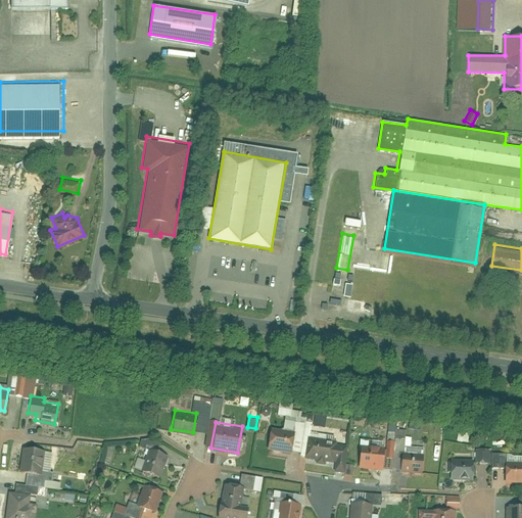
[(458,437),(469,438),(469,428),(459,427),(458,437)]
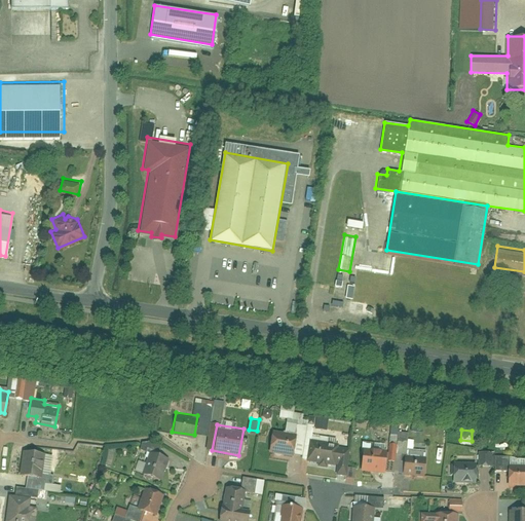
[(294,436),(269,431),(266,448),(291,452),(294,436)]
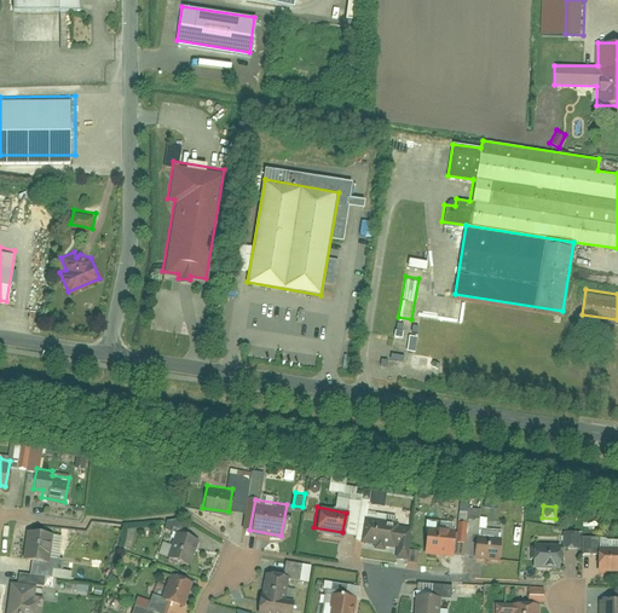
[(392,542),(396,542),(394,554),(406,555),(410,525),(409,519),(398,516),(397,518),(364,514),(361,538),(374,539),(373,544),(382,545),(382,542),(392,543),(392,542)]
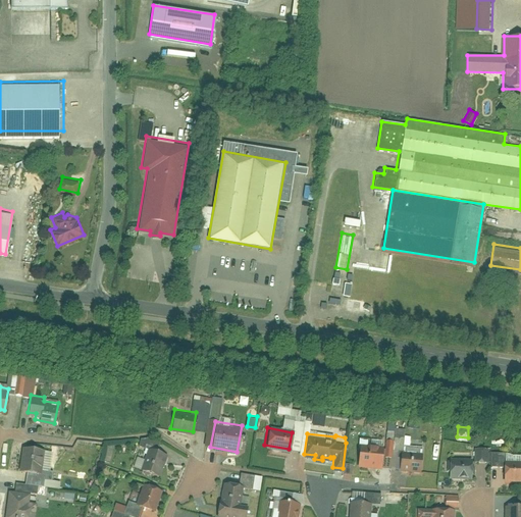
[(358,441),(356,463),(380,465),(382,444),(358,441)]
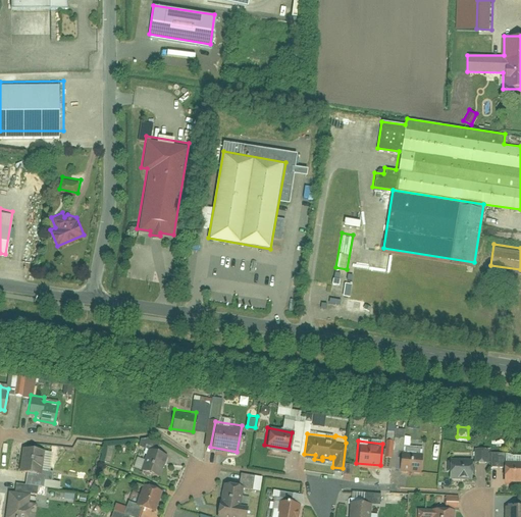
[(21,444),(18,467),(40,470),(43,447),(21,444)]
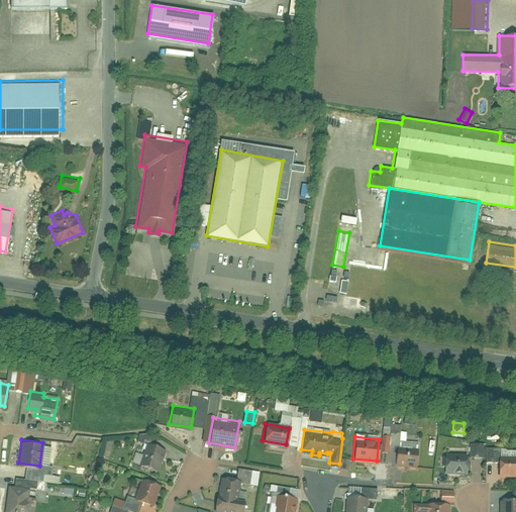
[(486,455),(486,440),(472,440),(471,455),(486,455)]
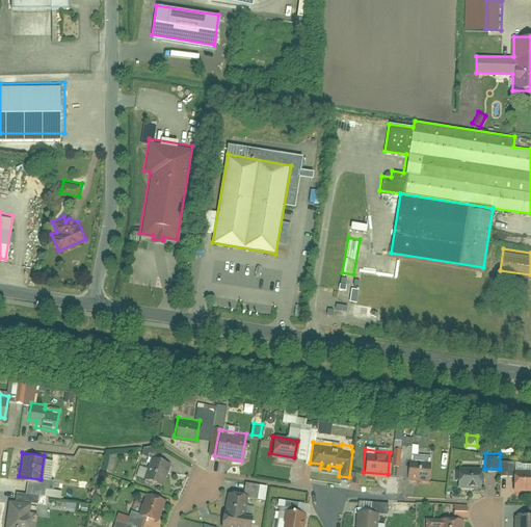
[(150,454),(142,475),(162,481),(169,460),(150,454)]
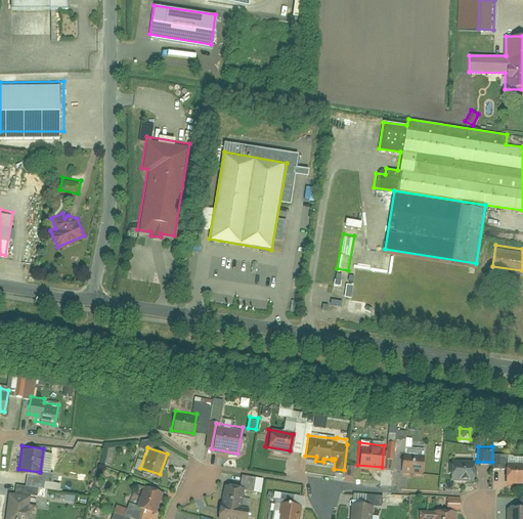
[(402,449),(400,469),(422,471),(424,452),(402,449)]
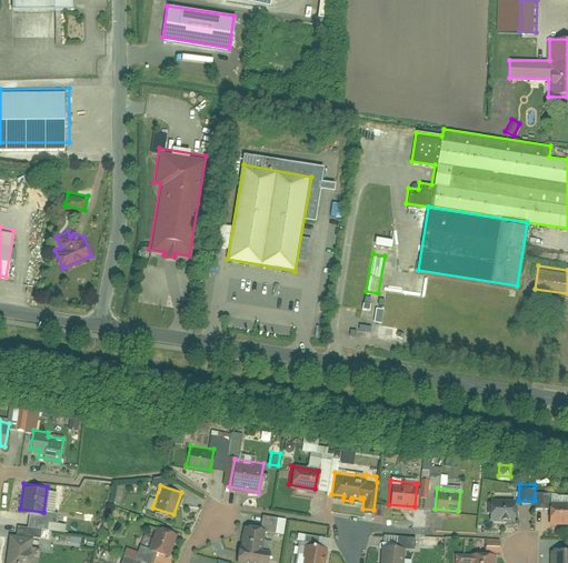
[(488,495),(488,518),(512,518),(512,495),(488,495)]
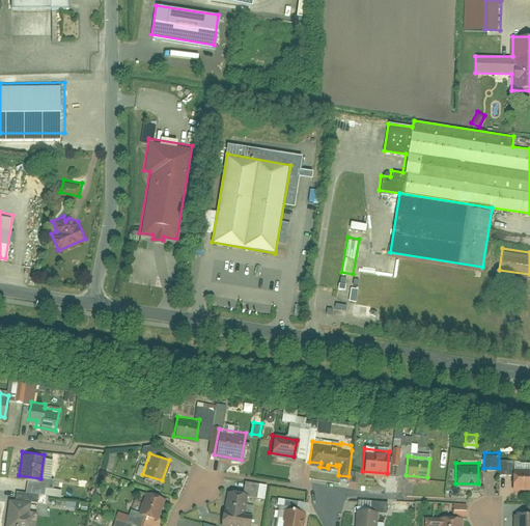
[(529,466),(511,466),(511,487),(529,486),(529,466)]
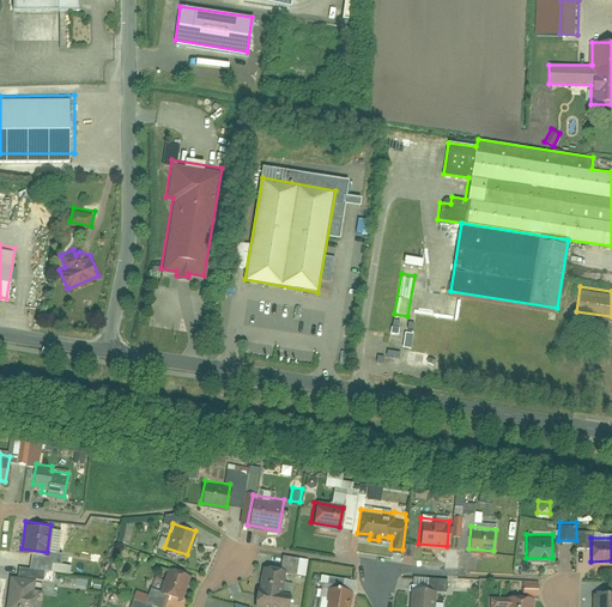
[(168,564),(158,588),(181,596),(189,572),(168,564)]
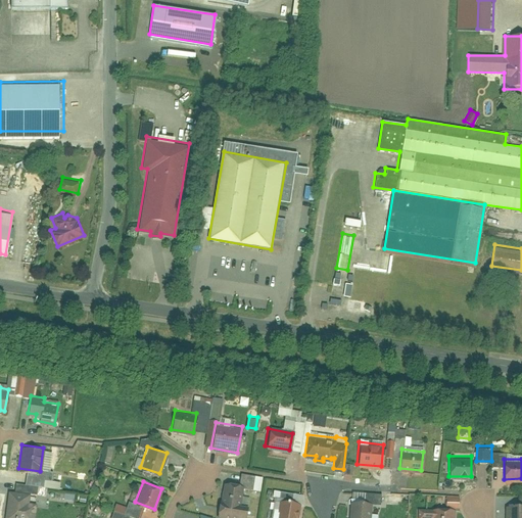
[(245,517),(248,502),(240,501),(242,484),(223,481),(220,502),(218,502),(216,516),(227,517),(245,517)]
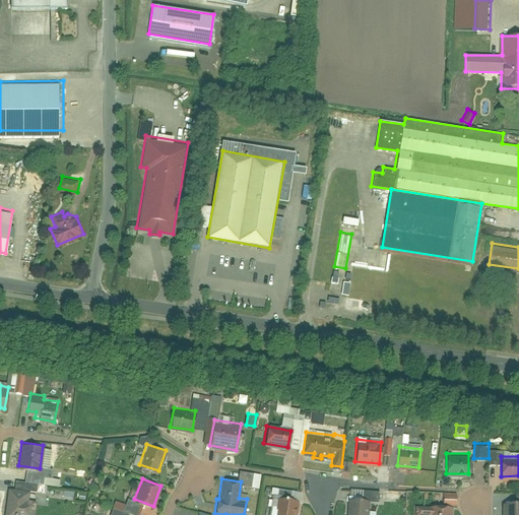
[(33,514),(36,497),(27,496),(28,489),(7,486),(3,514),(33,514)]
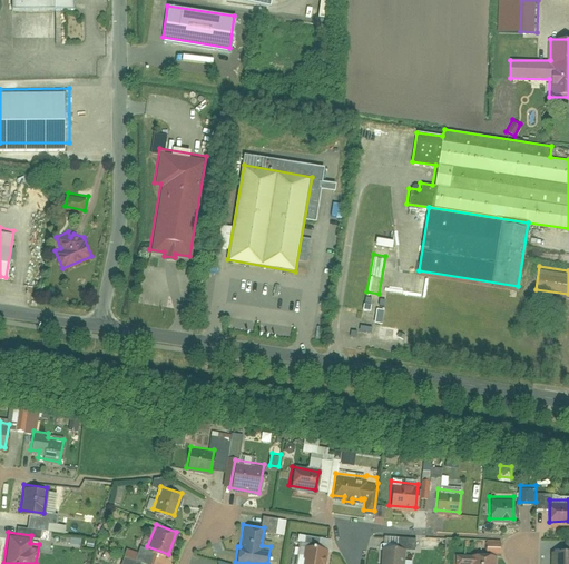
[(303,554),(302,563),(306,563),(322,563),(326,546),(303,542),(301,554),(303,554)]
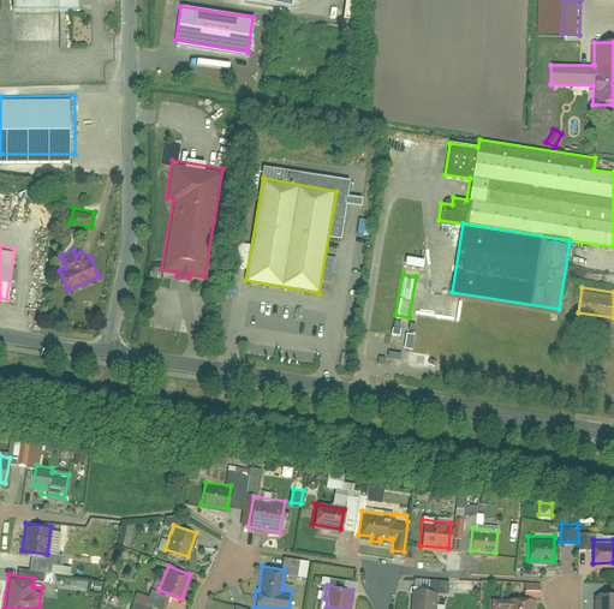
[(411,587),(409,608),(434,608),(436,589),(411,587)]
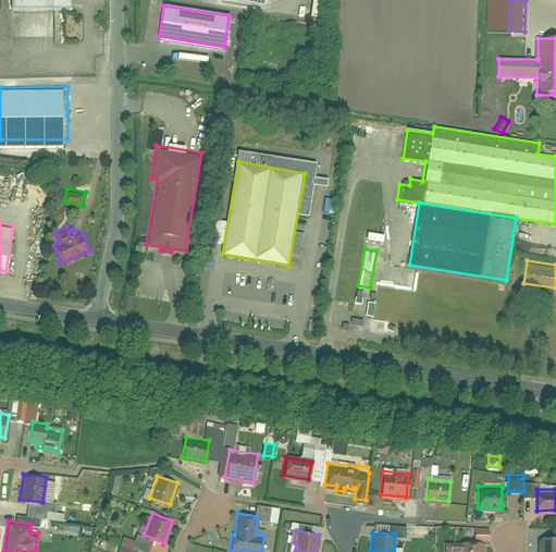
[(536,551),(555,551),(555,537),(538,537),(536,551)]
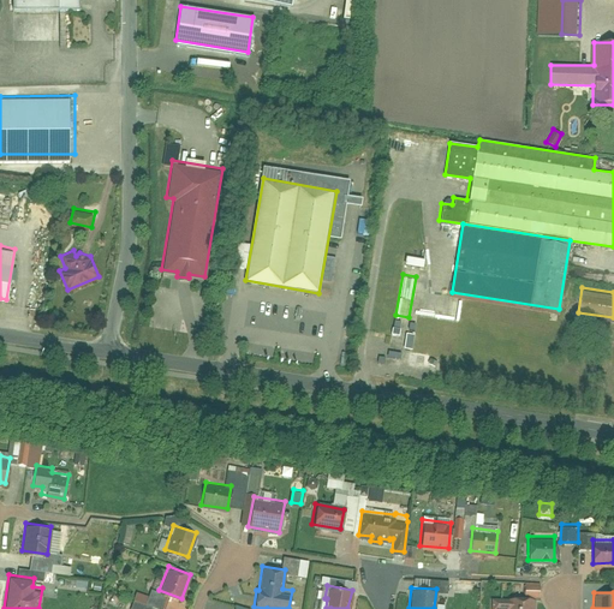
[(133,607),(135,595),(125,593),(124,605),(133,607)]
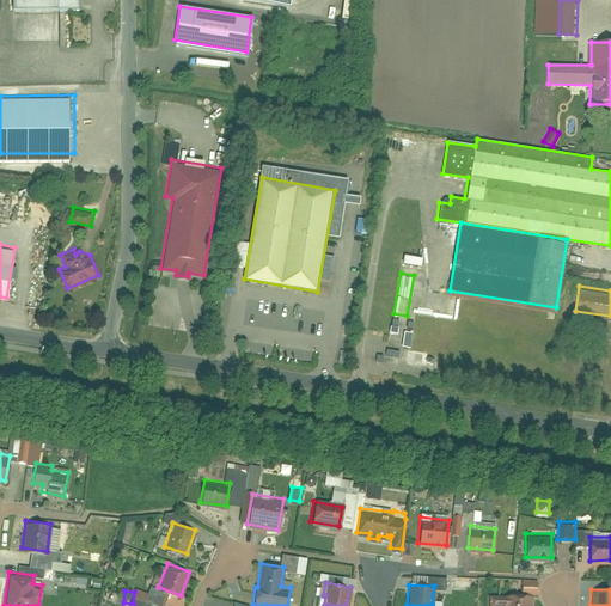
[(505,605),(530,605),(531,592),(487,592),(487,605),(505,605)]
